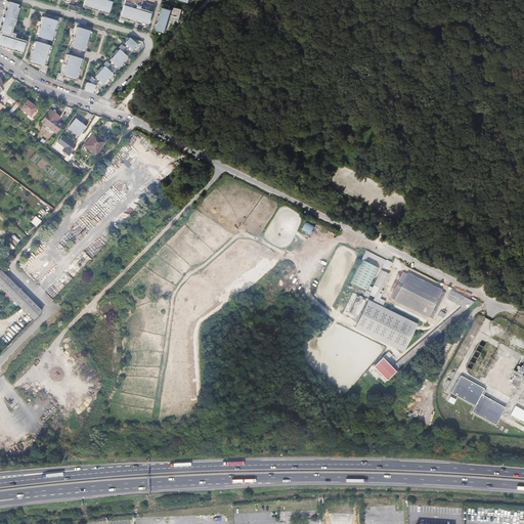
[(84,0),(83,7),(96,11),(96,10),(98,10),(99,11),(99,12),(107,14),(112,0),(84,0)]
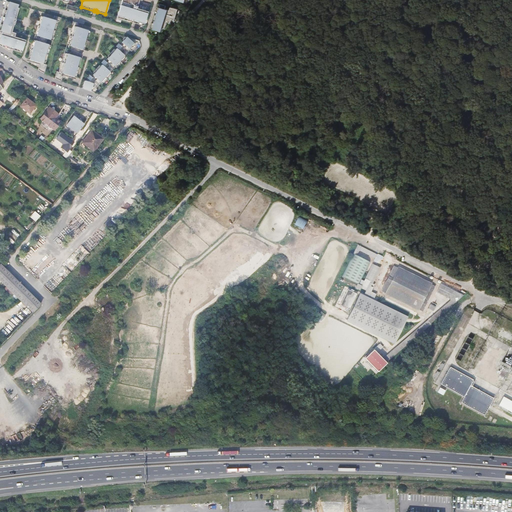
[(135,23),(143,26),(149,8),(141,5),(139,9),(137,8),(139,0),(122,0),(117,18),(132,22),(132,21),(134,22),(136,22),(135,23)]
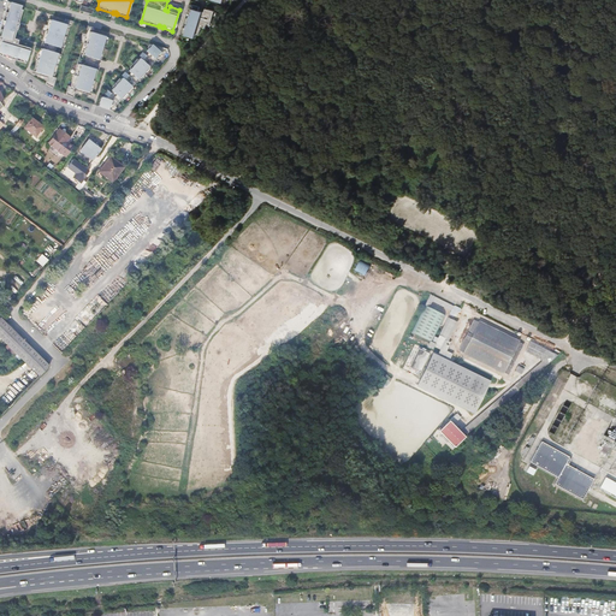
[(0,54),(1,55),(11,63),(12,59),(16,60),(25,64),(30,51),(30,48),(21,46),(17,45),(18,40),(13,39),(16,30),(17,30),(19,24),(18,23),(23,6),(7,1),(0,27),(0,54)]
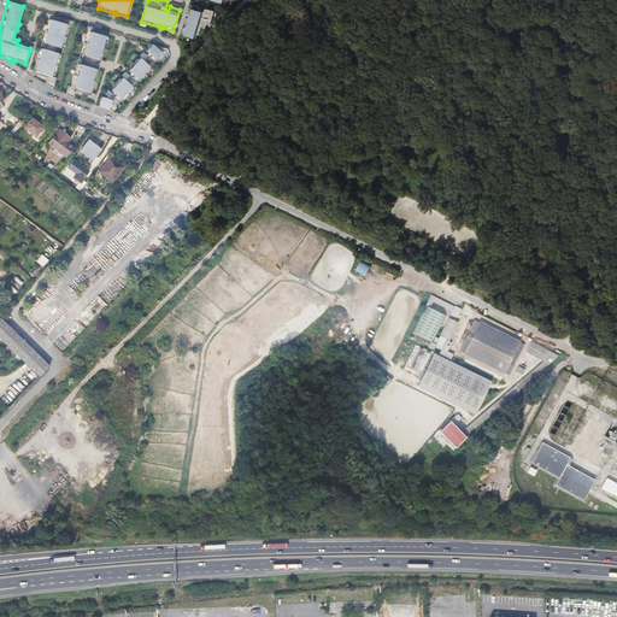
[(187,21),(182,34),(195,39),(197,34),(200,35),(201,29),(201,28),(201,27),(206,28),(207,23),(211,24),(215,11),(206,9),(205,12),(199,11),(200,7),(192,4),(188,17),(189,17),(188,21),(187,21)]
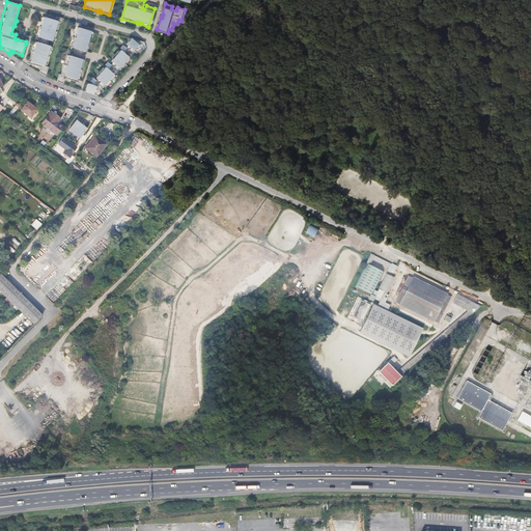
[(61,23),(62,19),(56,17),(56,19),(55,21),(48,19),(44,17),(38,37),(42,38),(49,40),(53,42),(58,22),(60,23),(61,23)]
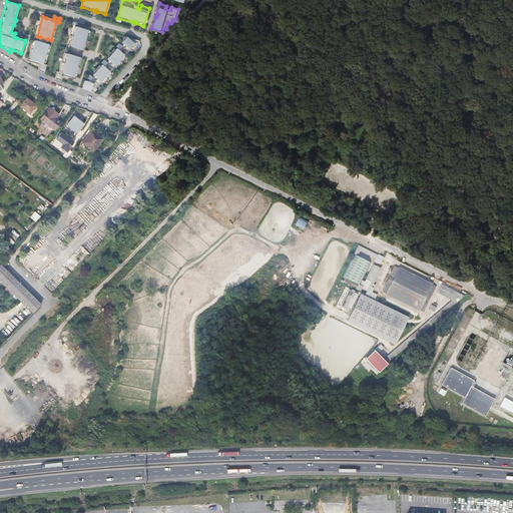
[(79,23),(73,21),(71,26),(72,26),(74,27),(68,45),(71,46),(79,49),(82,50),(88,30),(78,27),(79,23)]
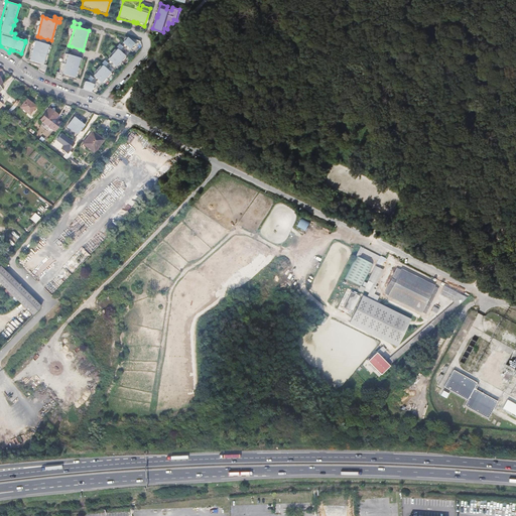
[(132,51),(141,42),(140,41),(127,37),(122,42),(124,44),(127,46),(121,52),(119,50),(117,48),(108,59),(110,60),(112,63),(107,69),(104,67),(103,66),(93,76),(94,77),(98,80),(93,84),(89,83),(86,82),(83,89),(95,94),(98,90),(97,89),(102,83),(103,85),(112,75),(111,73),(116,67),(118,69),(127,57),(126,56),(131,50),(132,51)]
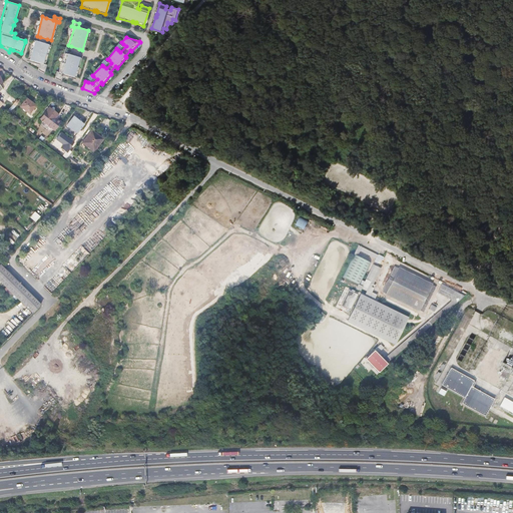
[(40,71),(44,73),(47,65),(45,64),(43,64),(49,45),(45,44),(39,42),(35,40),(29,60),(33,61),(40,63),(39,65),(38,70),(40,71)]
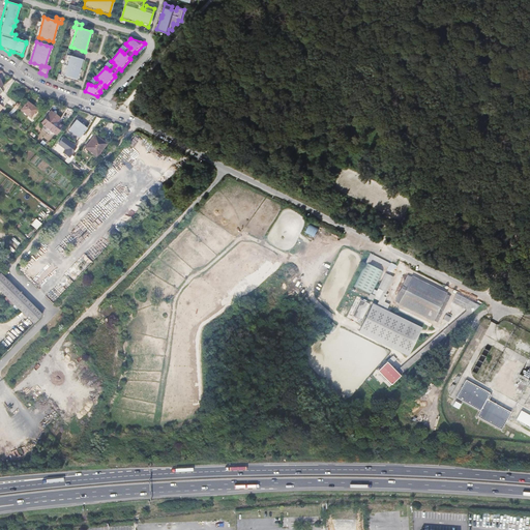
[(122,45),(120,48),(123,51),(122,52),(124,54),(130,48),(127,46),(126,48),(122,45)]
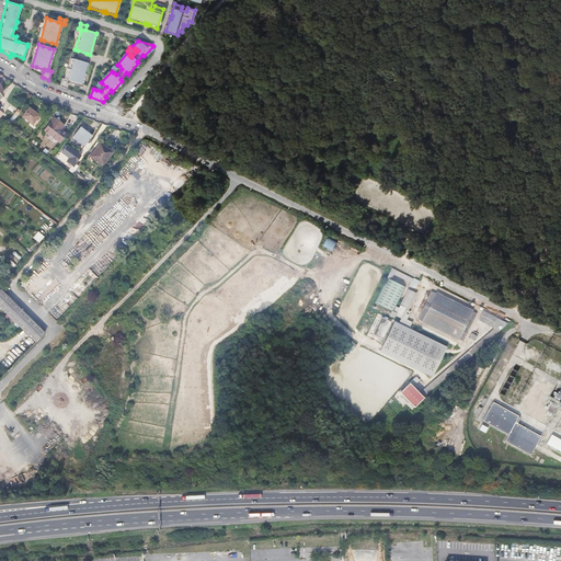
[(60,86),(67,89),(69,83),(69,80),(78,83),(81,84),(88,64),(83,61),(76,59),(72,58),(66,79),(64,79),(63,78),(60,86)]
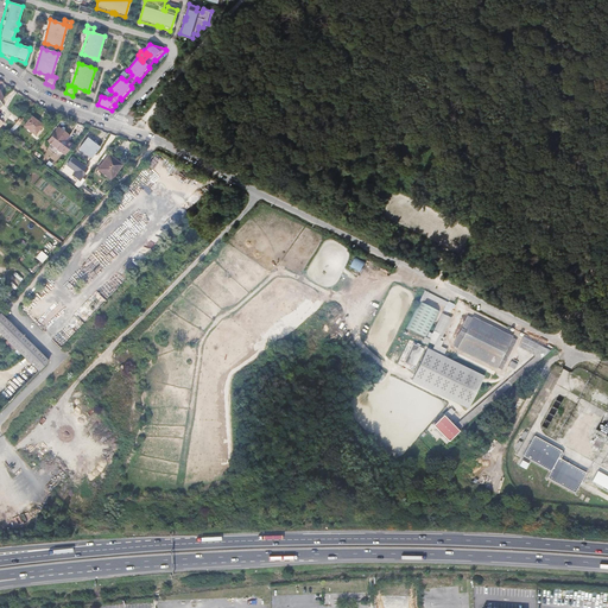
[(124,71),(120,75),(124,78),(122,78),(126,81),(132,75),(130,71),(127,74),(124,71)]
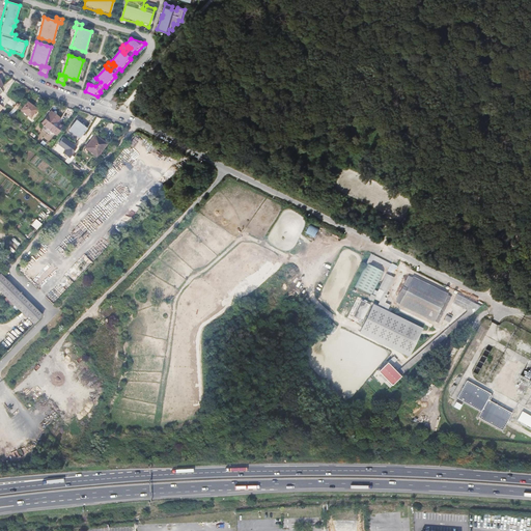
[(92,77),(89,81),(92,83),(91,85),(95,86),(101,82),(96,79),(95,80),(92,77)]
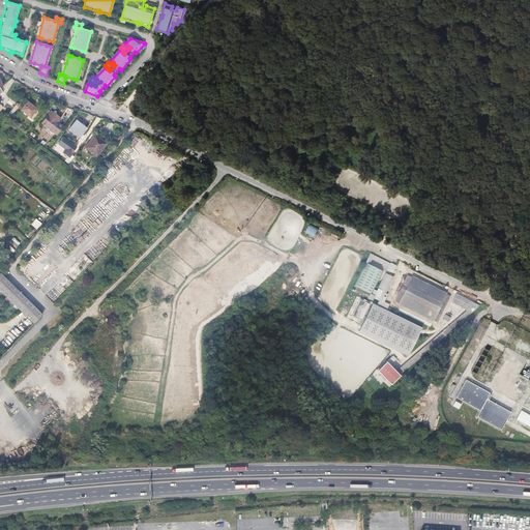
[(37,109),(28,101),(22,110),(33,119),(36,114),(34,113),(37,109)]
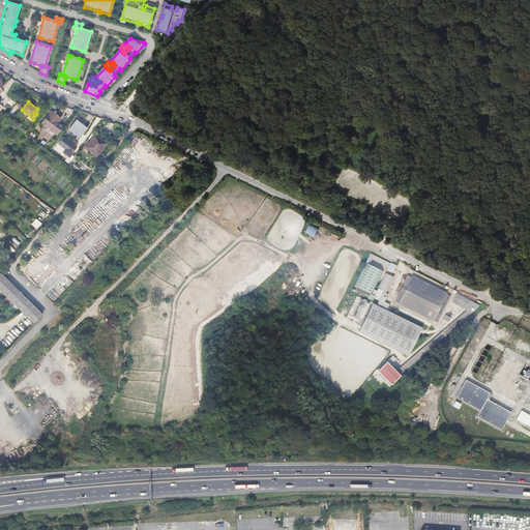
[(51,112),(48,110),(40,120),(42,122),(51,112)]
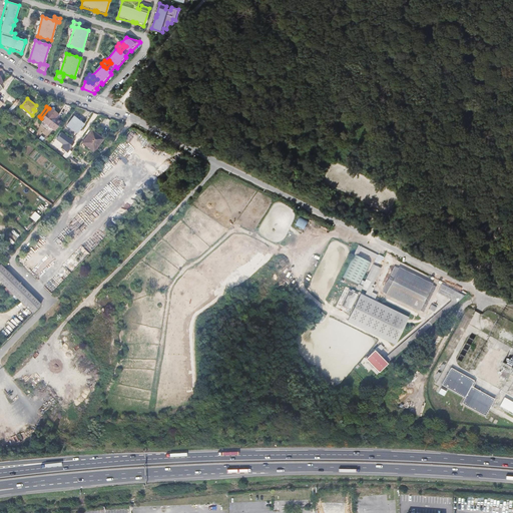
[(49,108),(41,118),(40,119),(55,130),(61,121),(56,118),(59,114),(50,107),(49,108)]
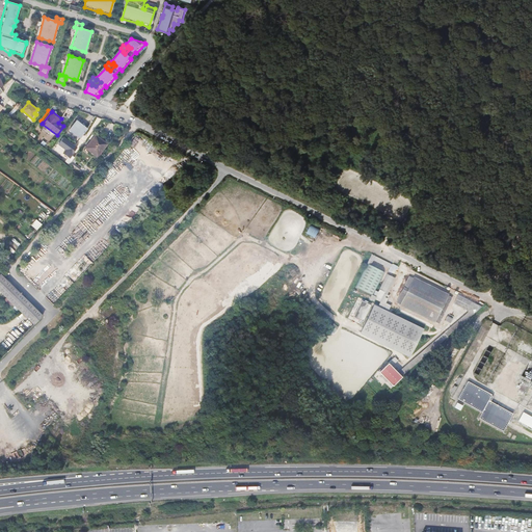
[(23,125),(11,116),(8,121),(20,129),(23,125)]
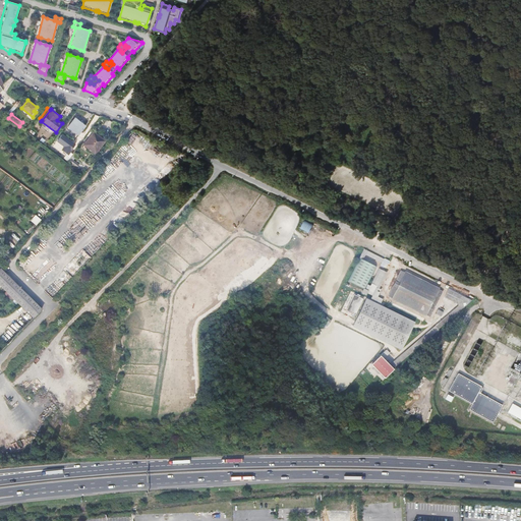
[(85,126),(75,118),(68,127),(79,135),(85,126)]
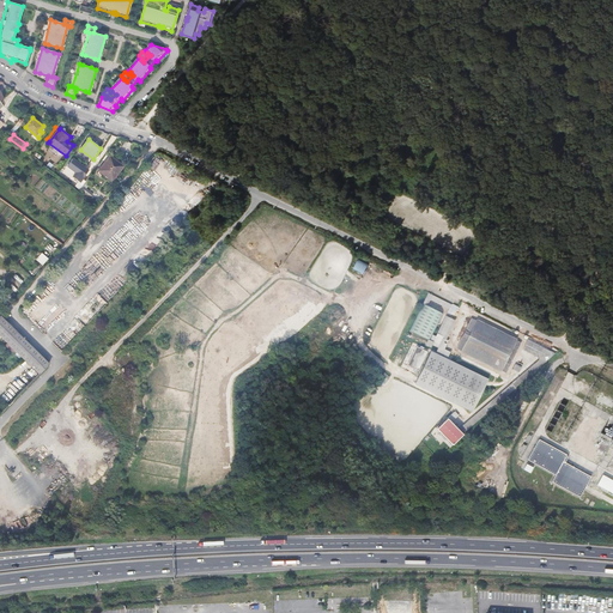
[(123,167),(110,156),(99,170),(113,180),(123,167)]
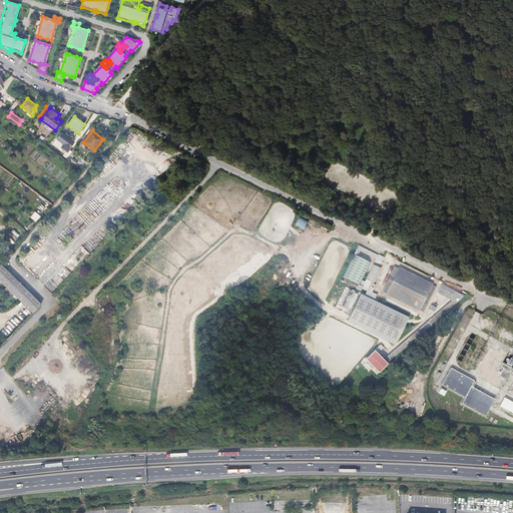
[(74,142),(61,133),(56,138),(64,144),(61,148),(66,152),(74,142)]
